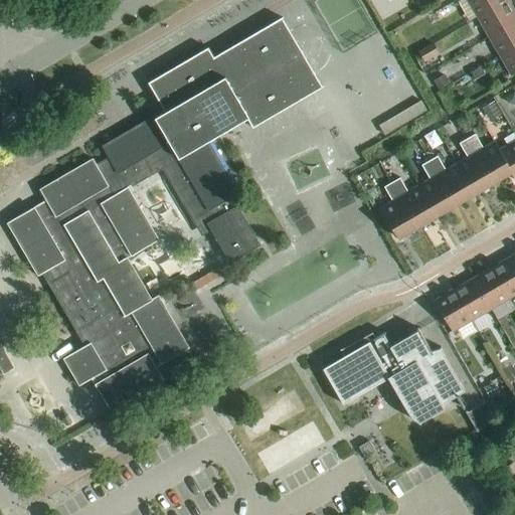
[(467,0),(478,19),(508,1),(507,0),(467,0)]
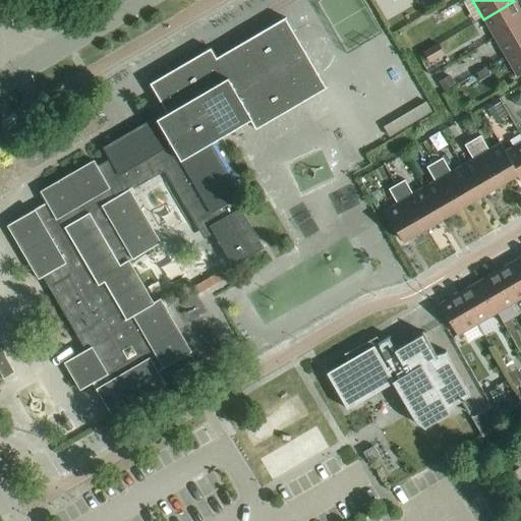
[(483,19),(495,38),(520,21),(520,12),(514,1),(483,19)]
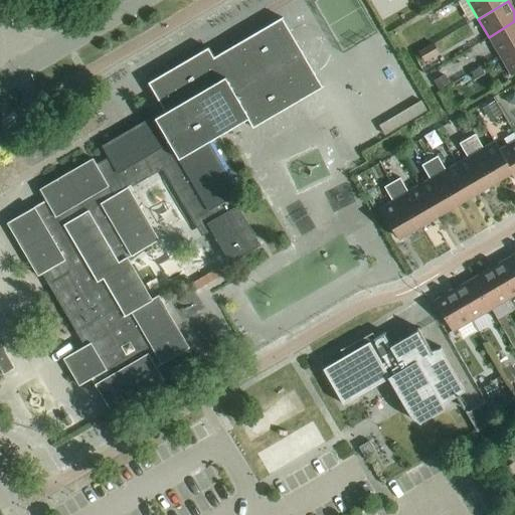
[(34,207),(7,223),(37,277),(48,271),(54,281),(51,283),(78,331),(89,325),(97,339),(63,359),(78,386),(92,378),(111,411),(163,381),(156,368),(189,348),(158,296),(151,300),(127,260),(159,240),(127,187),(163,166),(201,231),(209,226),(229,262),(261,245),(237,206),(232,208),(227,200),(238,194),(207,142),(246,119),(252,129),(322,88),(282,18),(213,57),(208,48),(148,83),(165,113),(156,118),(155,116),(102,147),(109,158),(96,165),(93,159),(39,190),(46,202),(35,209),(34,207)]
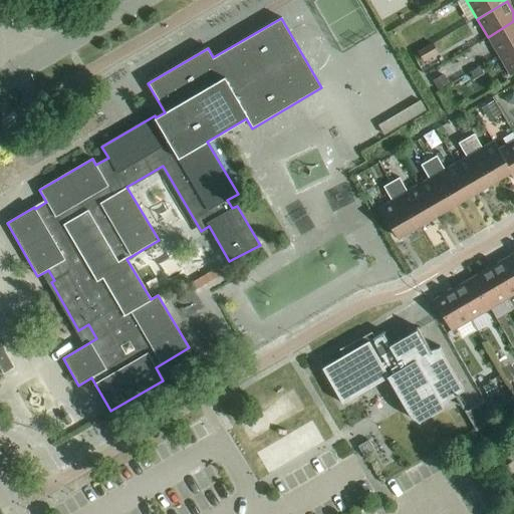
[(513,21),(488,37),(499,56),(513,46),(513,21)]
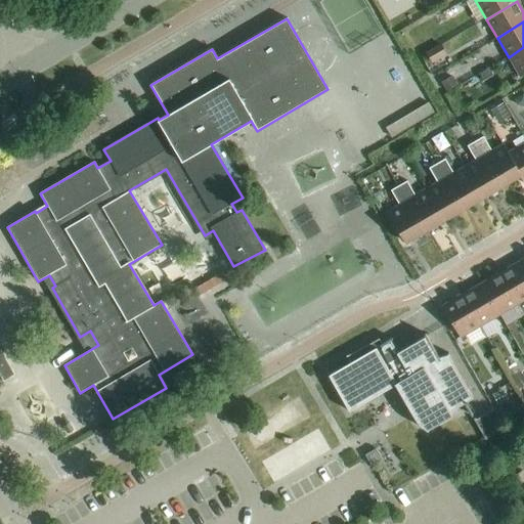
[(431,61),(445,54),(441,46),(427,54),(431,61)]
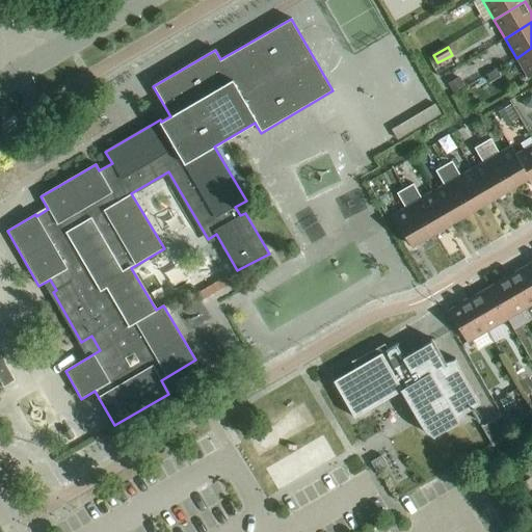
[(531,48),(516,58),(528,78),(531,75),(531,48)]
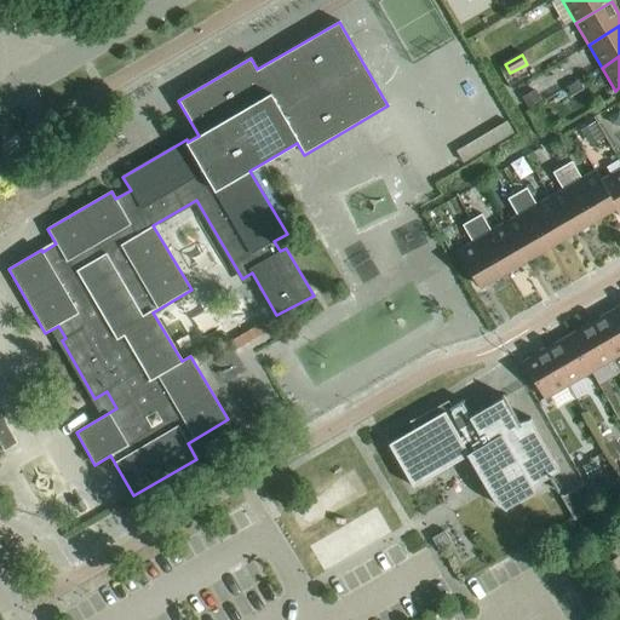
[(584,90),(579,81),(566,87),(570,97),(584,90)]
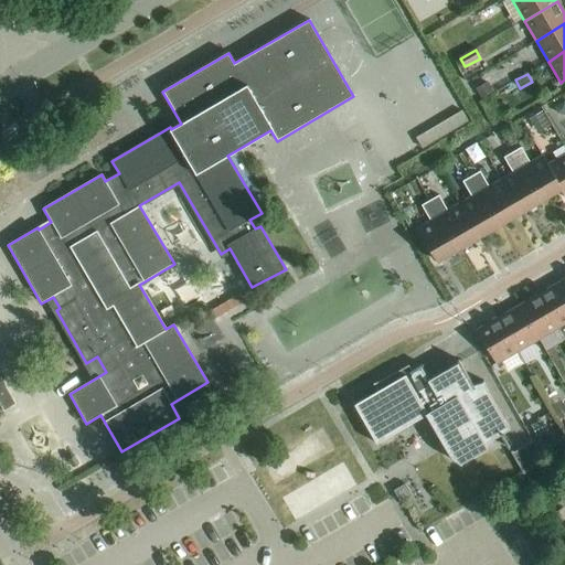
[(481,99),(493,92),(488,83),(476,89),(481,99)]
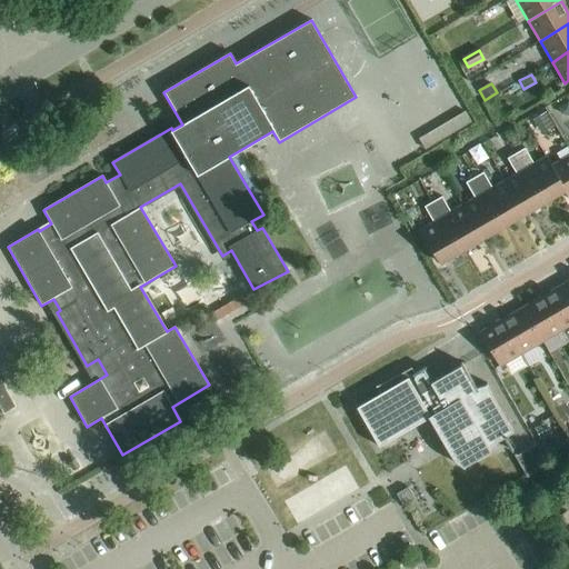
[(568,116),(568,102),(558,108),(561,115),(568,117),(568,116)]
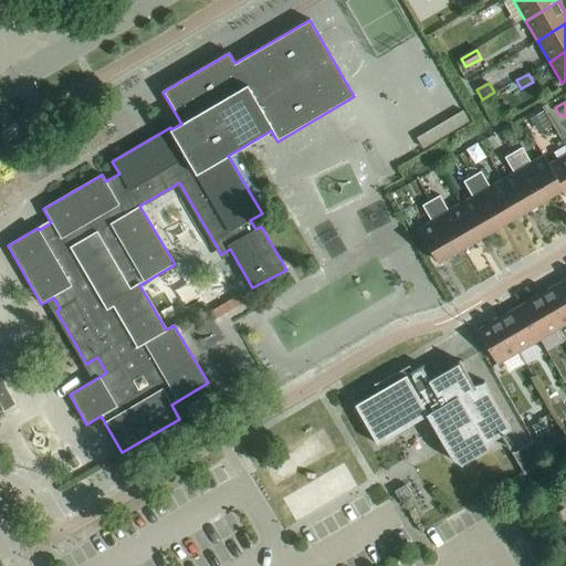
[(422,149),(469,122),(463,111),(417,138),(422,149)]
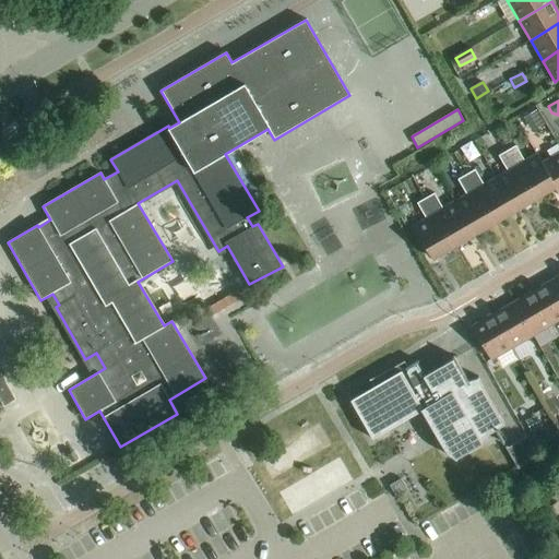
[(544,125),(535,110),(523,118),(532,132),(544,125)]
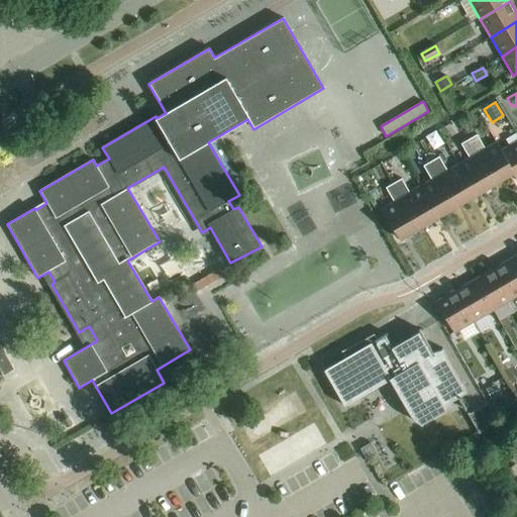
[(477,135),(469,139),(495,185),(513,174),(514,174),(501,151),(501,150),(497,142),(485,149),(477,135)]
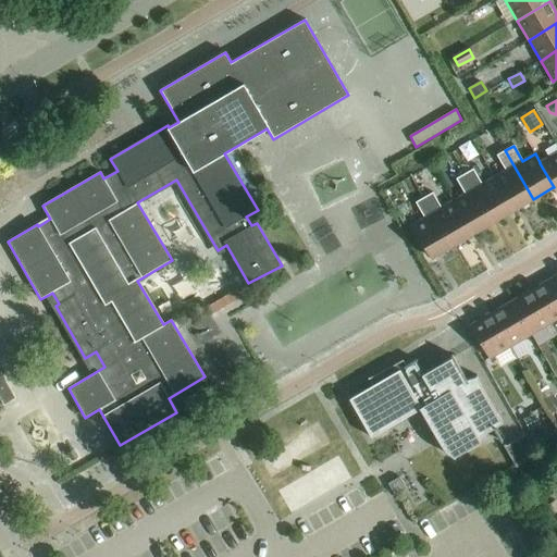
[(505,171),(494,177),(512,211),(533,199),(505,150),(496,156),(505,171)]
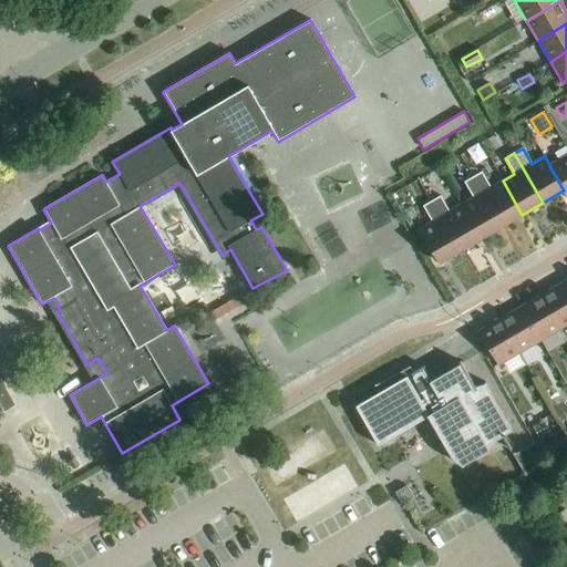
[(566,155),(549,165),(549,166),(564,191),(563,191),(566,198),(566,155)]
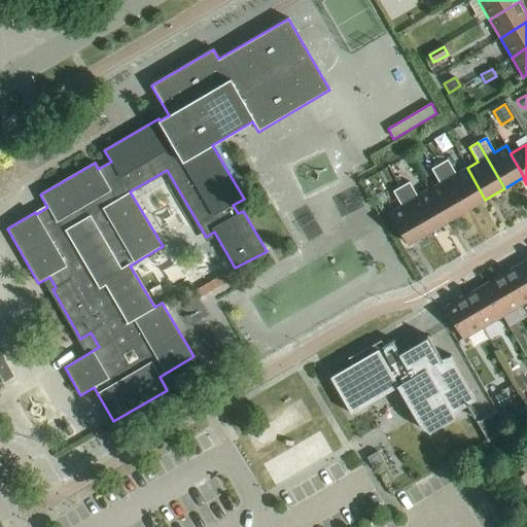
[(448,160),(440,165),(466,210),(485,200),(467,168),(456,175),(448,160)]
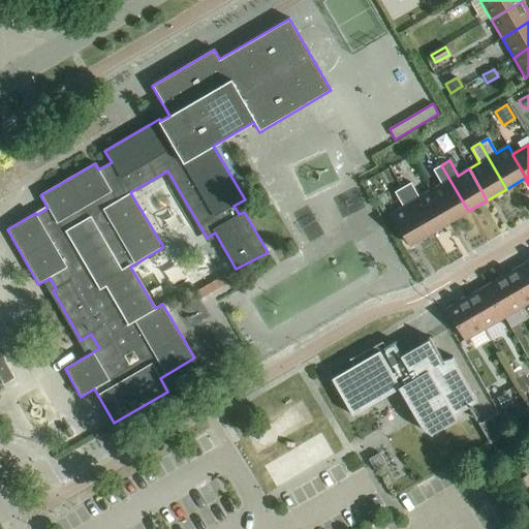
[(441,185),(430,191),(448,222),(468,211),(441,165),(433,170),(441,185)]
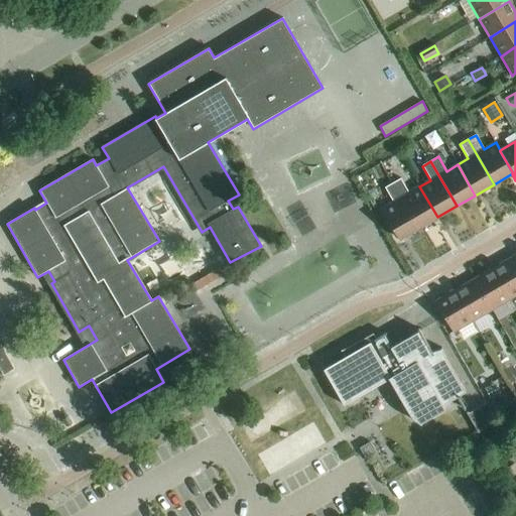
[(400,178),(392,183),(418,228),(437,217),(419,186),(409,192),(400,178)]
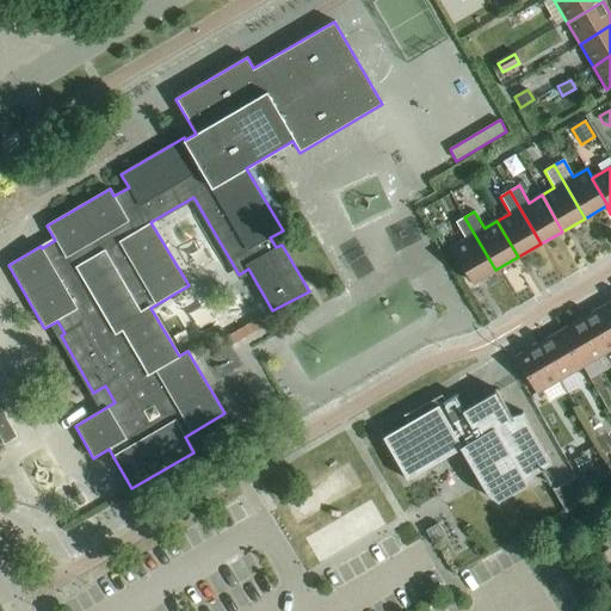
[(495,270),(464,217),(456,222),(466,240),(451,247),(473,284),(495,270)]
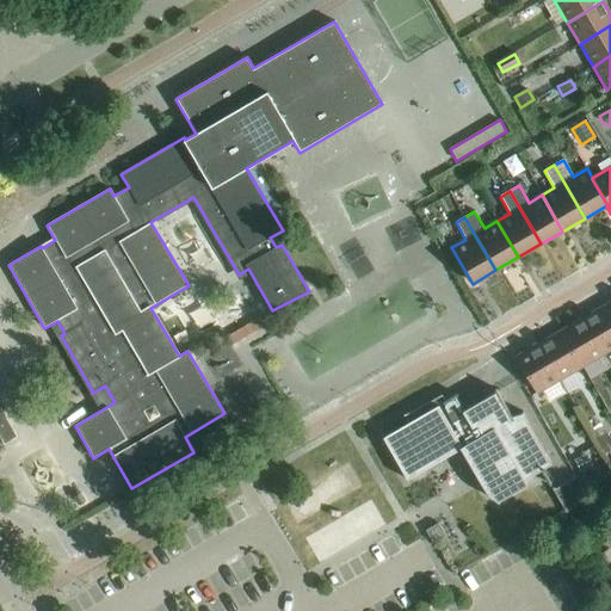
[(610,314),(605,304),(584,318),(604,355),(610,350),(610,314)]
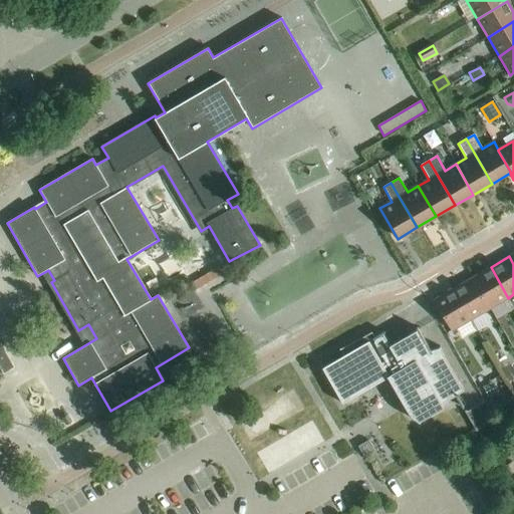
[(491,267),(472,278),(490,309),(508,298),(491,267)]
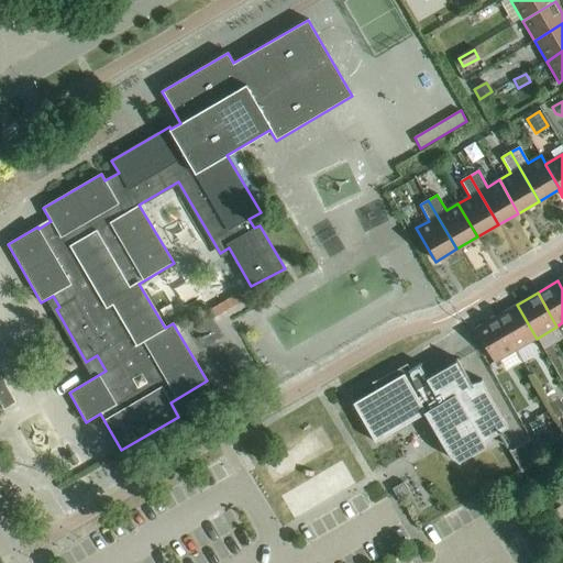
[(209,311),(212,319),(244,300),(240,294),(209,311)]
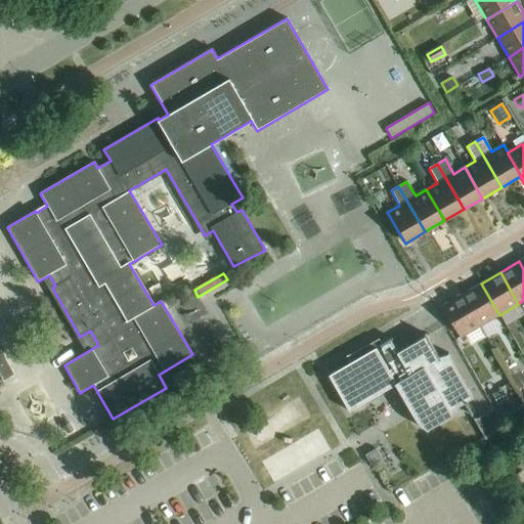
[(481,284),(462,295),(480,325),(499,315),(481,284)]
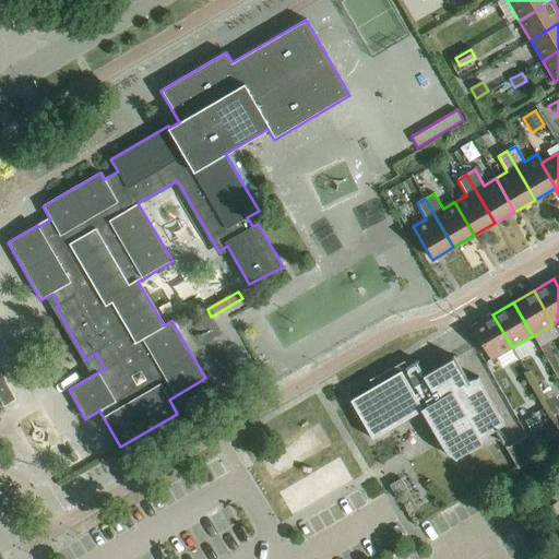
[(512,347),(492,314),(472,326),(491,360),(512,347)]
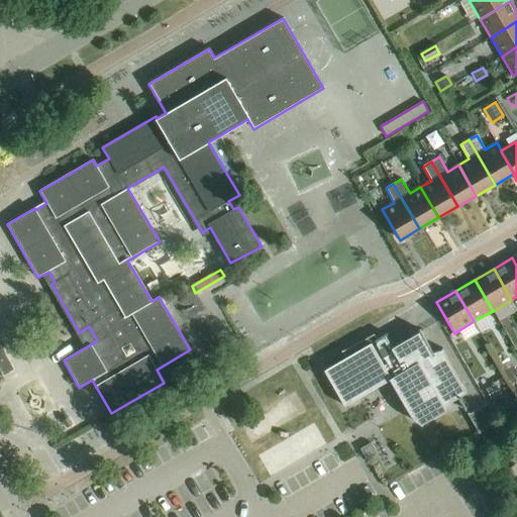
[(466,393),(446,358),(444,355),(443,352),(442,350),(433,352),(420,331),(392,348),(384,335),(377,339),(374,334),(352,346),(349,348),(346,349),(343,350),(345,358),(324,371),(344,406),(390,380),(410,415),(411,416),(415,421),(422,425),(423,423),(446,410),(443,406),(466,393)]
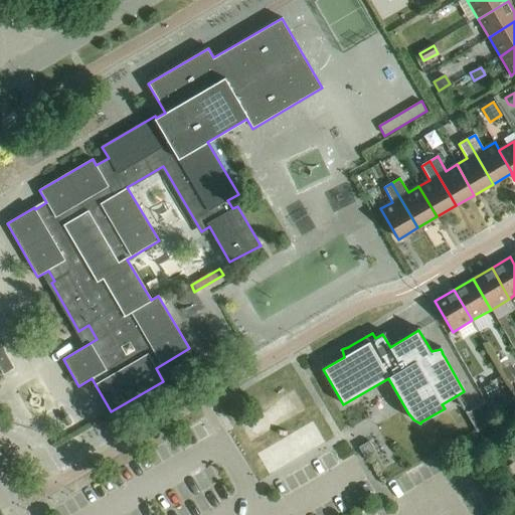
[(0,369),(3,375),(14,368),(0,344),(0,369)]
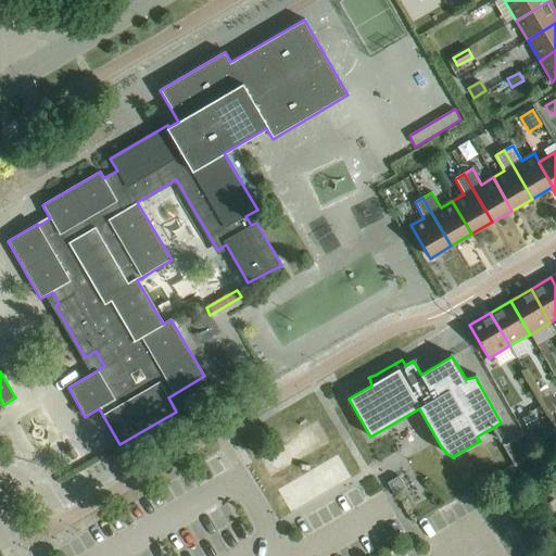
[(539,426),(531,414),(522,419),(529,431),(539,426)]
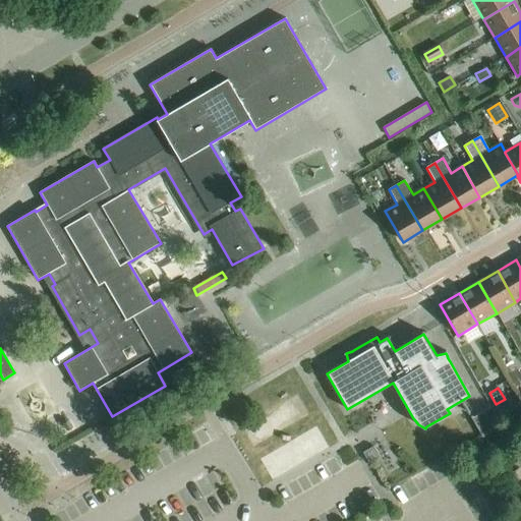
[(476,427),(481,435),(482,438),(483,437),(501,426),(489,408),(473,418),(477,426),(476,427)]
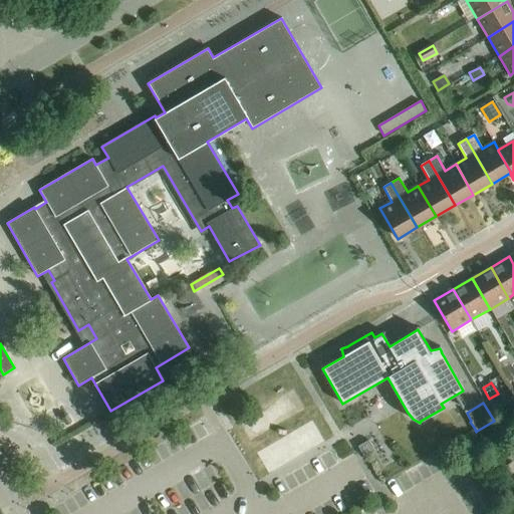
[(357,447),(363,457),(374,451),(368,441),(357,447)]
